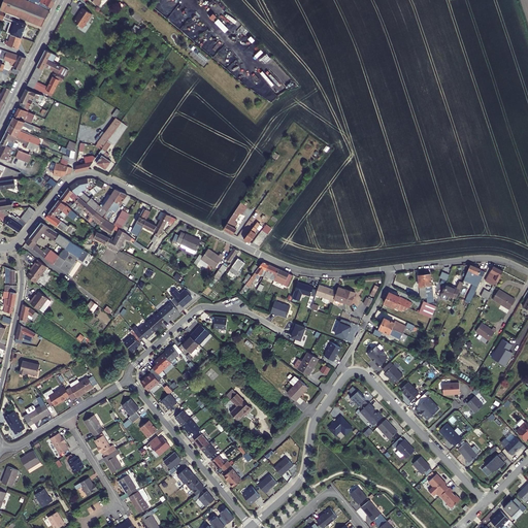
[(42,27),(52,7),(40,1),(38,5),(26,0),(3,0),(0,8),(0,9),(0,10),(20,18),(42,27)]
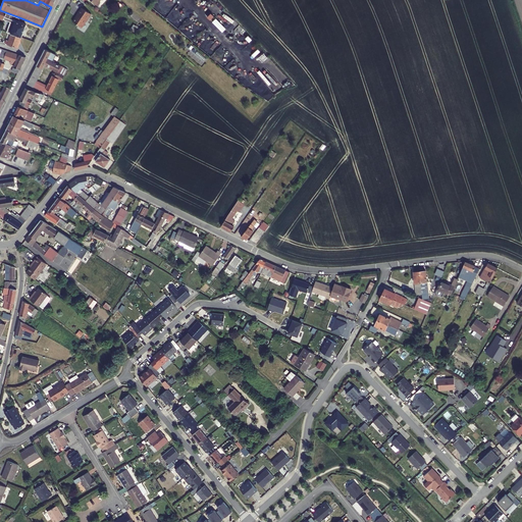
[(80,13),(75,20),(84,27),(94,12),(84,6),(80,13)]
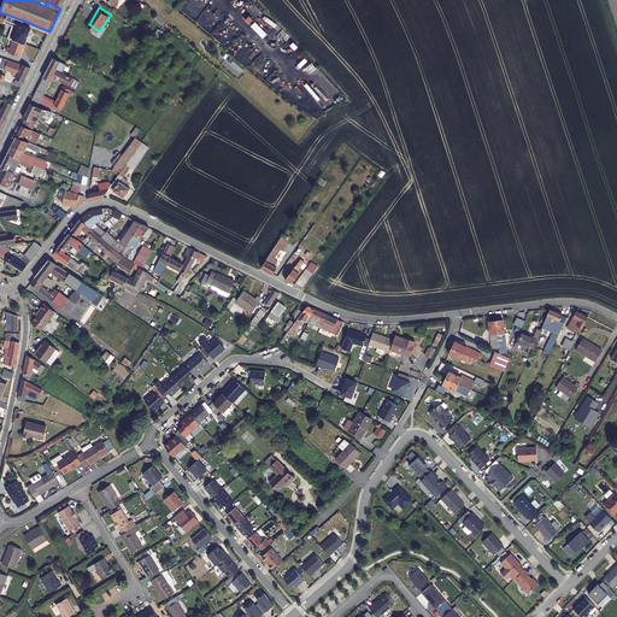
[(22,25),(23,21),(0,12),(0,13),(0,21),(5,23),(6,21),(13,23),(13,27),(9,39),(13,40),(25,45),(31,29),(22,25)]
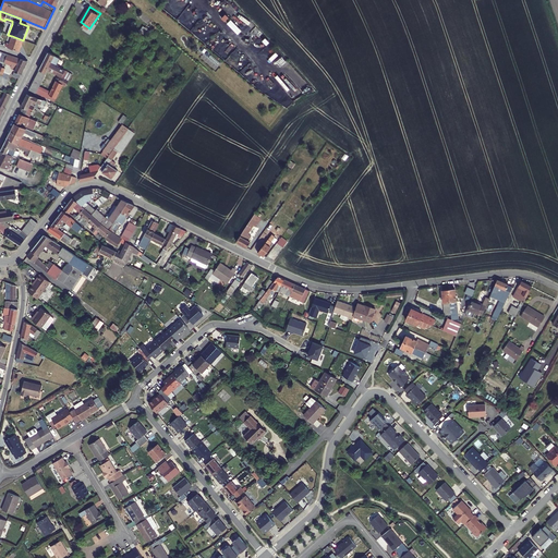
[(239,35),(242,32),(232,21),(228,24),(239,35)]
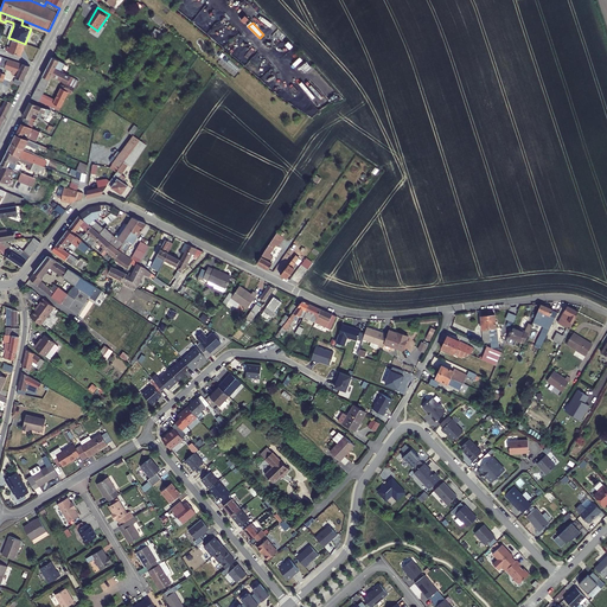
[(23,50),(25,44),(13,39),(11,45),(23,50)]
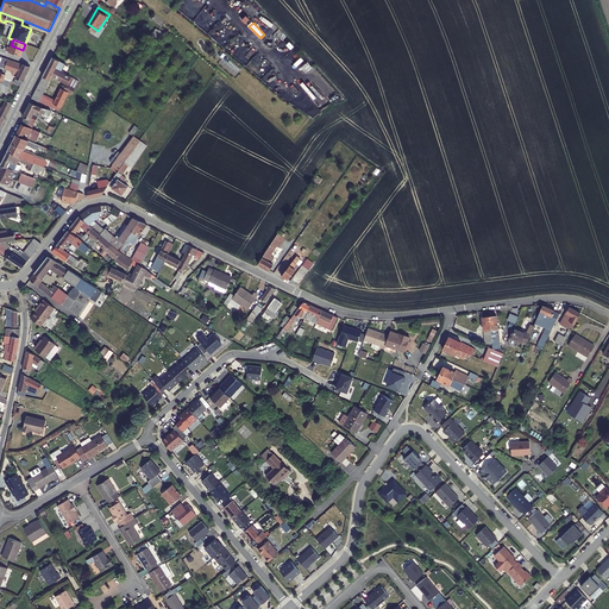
[(20,56),(23,50),(11,45),(11,48),(7,46),(6,51),(20,56)]
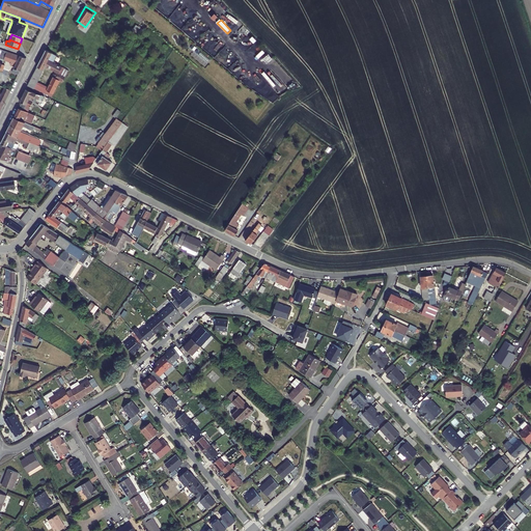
[(26,58),(0,49),(0,59),(1,60),(1,58),(11,62),(10,64),(15,66),(11,73),(18,75),(26,58)]
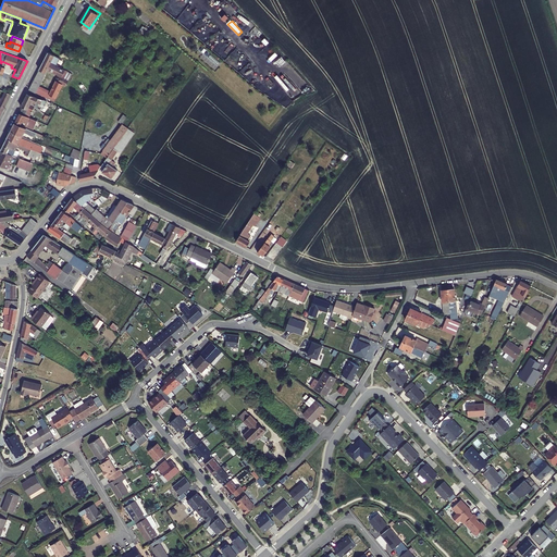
[(65,84),(69,86),(74,73),(59,65),(62,58),(51,51),(32,88),(50,98),(51,95),(58,98),(65,84)]
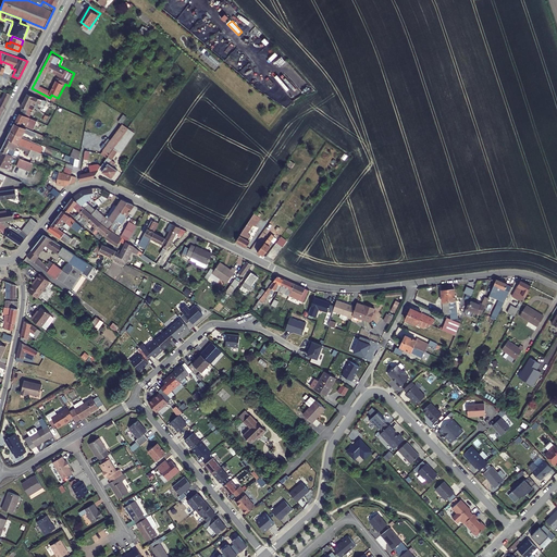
[(0,116),(11,94),(0,89),(0,116)]
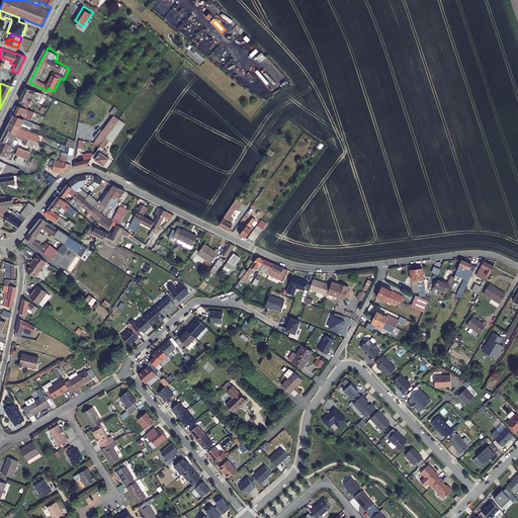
[(38,91),(28,86),(25,91),(31,94),(35,97),(36,94),(44,97),(42,98),(50,101),(53,96),(44,92),(38,91)]
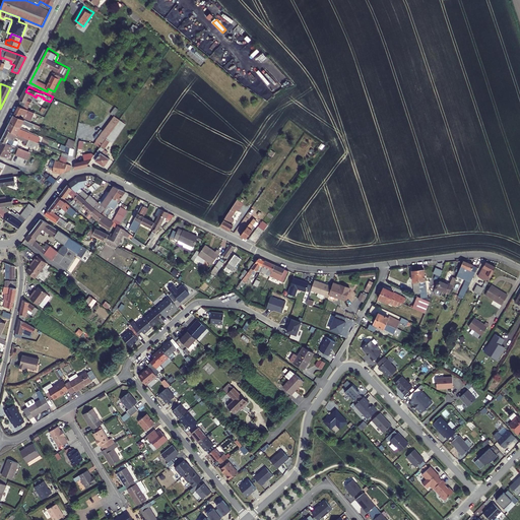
[(30,108),(36,98),(31,94),(25,91),(22,99),(23,100),(21,104),(30,108)]
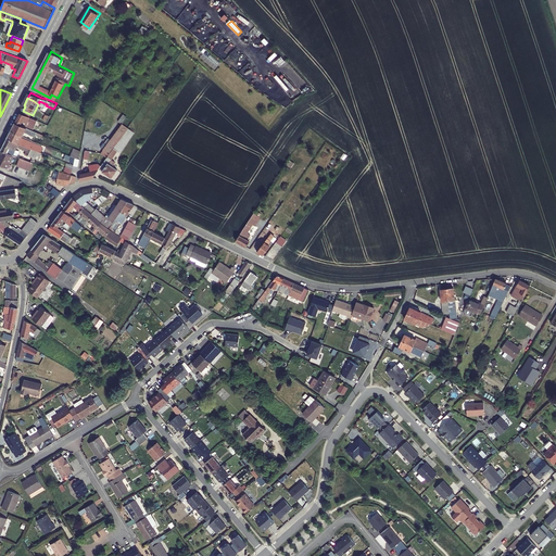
[(39,119),(22,112),(19,121),(35,128),(39,119)]
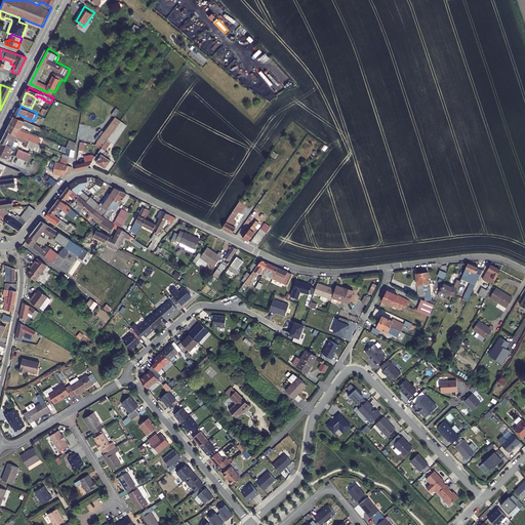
[(16,115),(12,123),(24,128),(26,124),(34,128),(34,126),(42,130),(43,127),(42,126),(16,115)]
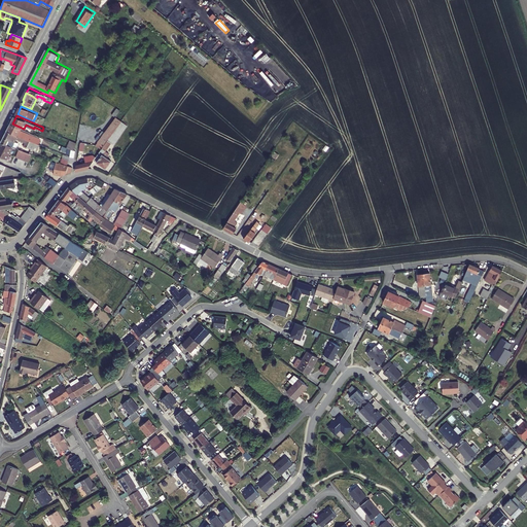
[(124,120),(118,116),(99,144),(104,148),(124,120)]
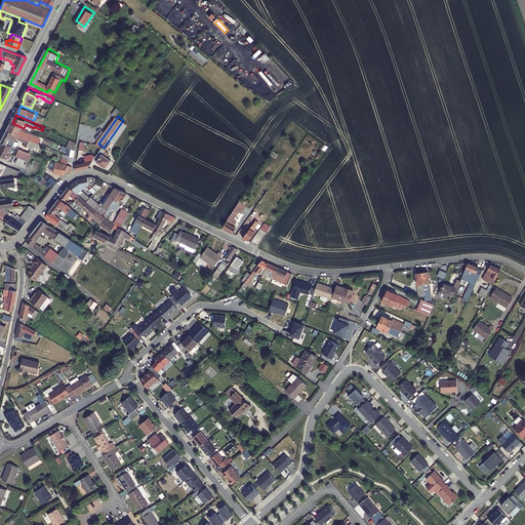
[(130,124),(123,120),(104,148),(97,157),(96,159),(108,167),(114,159),(109,156),(112,153),(108,150),(113,142),(117,144),(130,124)]
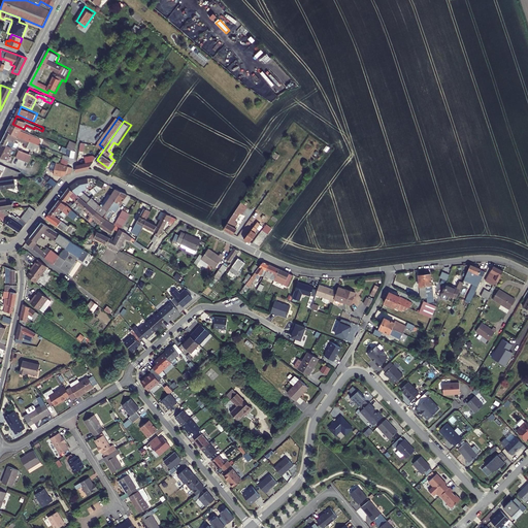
[(83,123),(78,141),(87,143),(91,125),(83,123)]
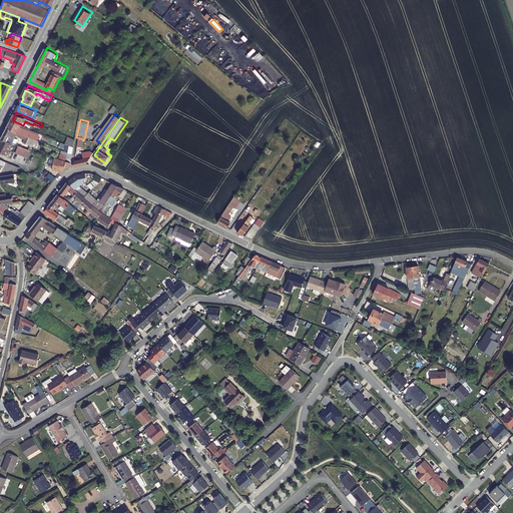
[(23,125),(12,120),(9,126),(33,137),(34,134),(35,130),(23,125)]
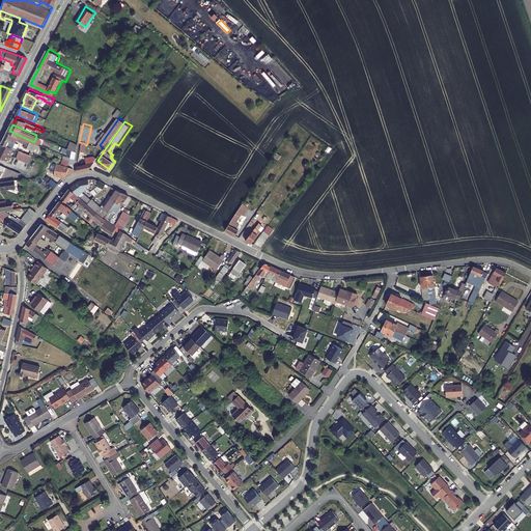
[(34,142),(9,131),(4,142),(16,147),(19,139),(28,143),(27,145),(39,151),(42,145),(39,144),(34,142)]
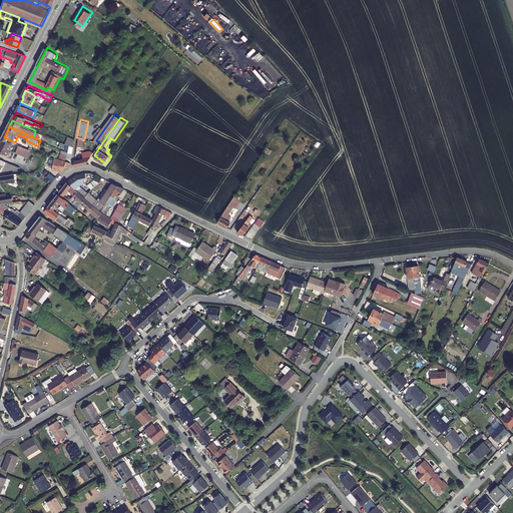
[(77,138),(71,136),(68,143),(74,146),(77,138)]
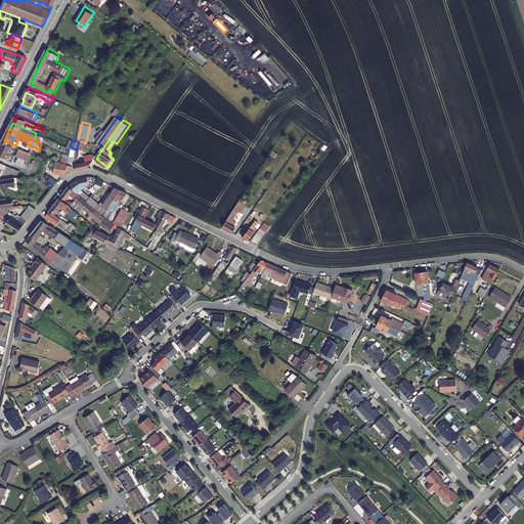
[(15,145),(4,140),(1,145),(2,146),(1,148),(0,147),(0,154),(8,159),(15,145)]
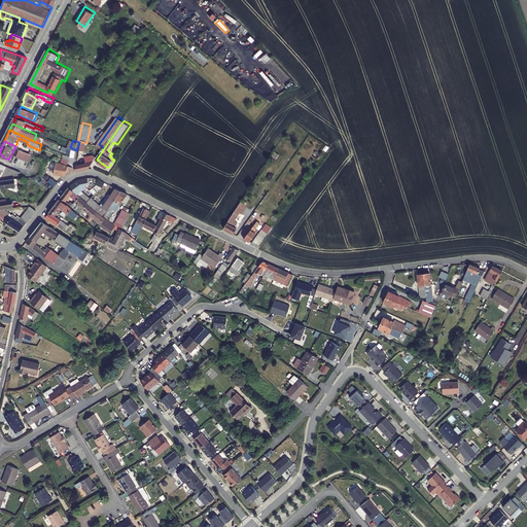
[(34,153),(22,148),(19,155),(31,161),(34,153)]
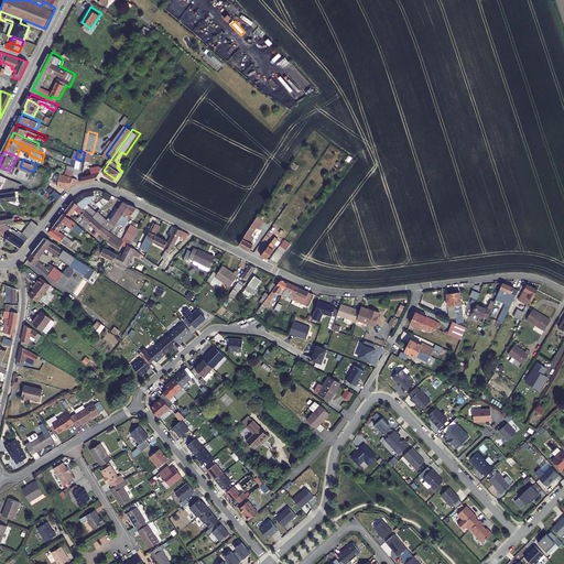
[(77,167),(71,164),(69,169),(71,169),(68,172),(75,174),(78,167),(77,167)]
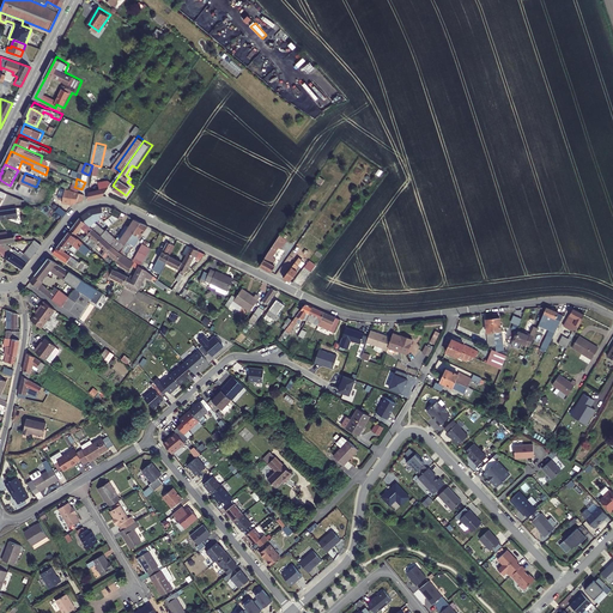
[(108,188),(92,190),(91,199),(105,195),(113,186),(114,183),(110,181),(108,186),(108,188)]
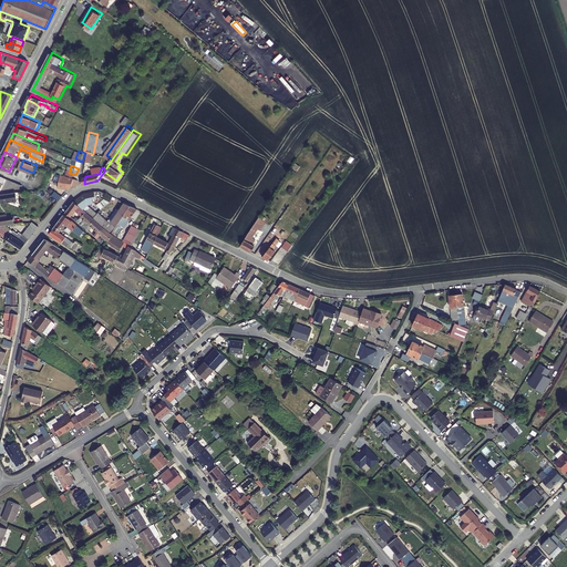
[(76,178),(58,173),(57,179),(61,181),(60,186),(70,188),(74,187),(76,178)]
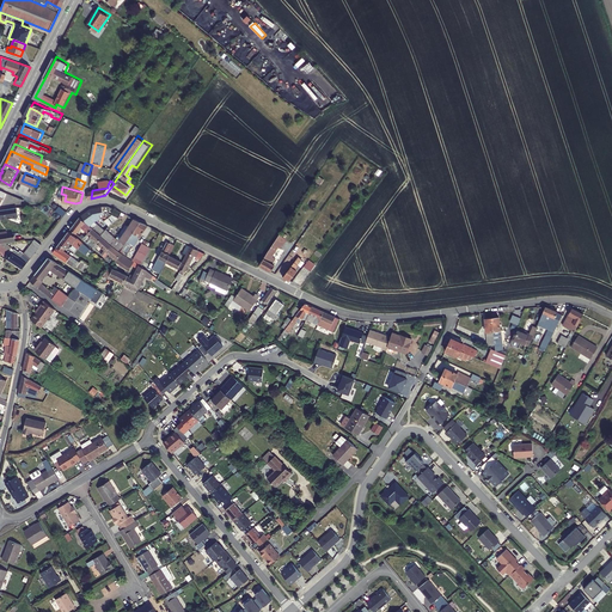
[(18,196),(13,207),(24,206),(26,200),(18,196)]
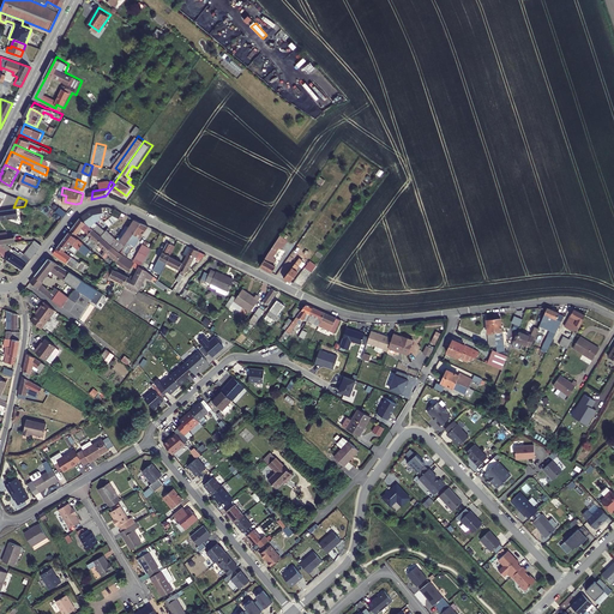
[(18,208),(0,210),(0,218),(19,216),(18,208)]
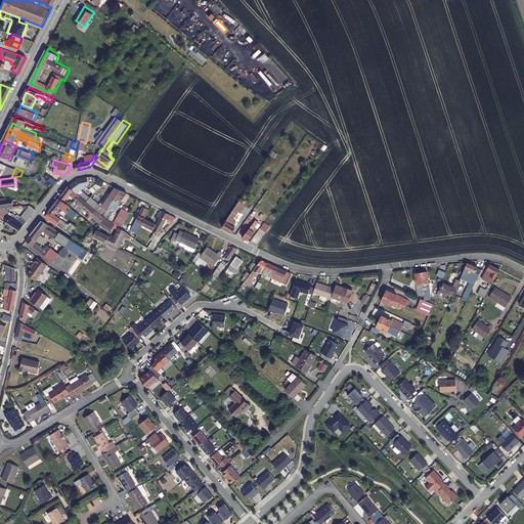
[(91,203),(92,200),(82,191),(87,187),(85,184),(87,183),(88,183),(89,183),(91,183),(92,183),(94,183),(101,187),(104,182),(98,179),(92,177),(87,177),(77,180),(71,185),(75,189),(91,203)]
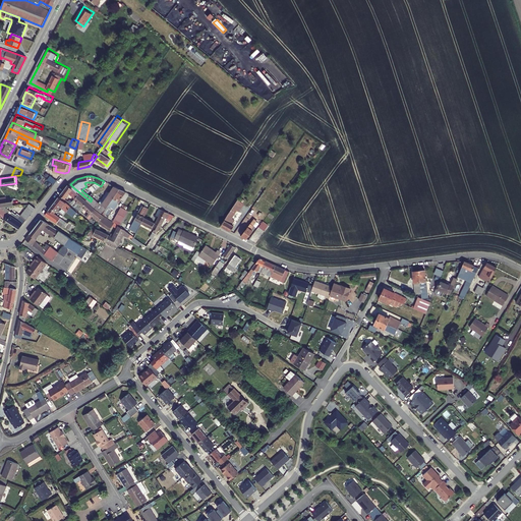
[(54,185),(56,182),(50,177),(48,180),(54,185)]
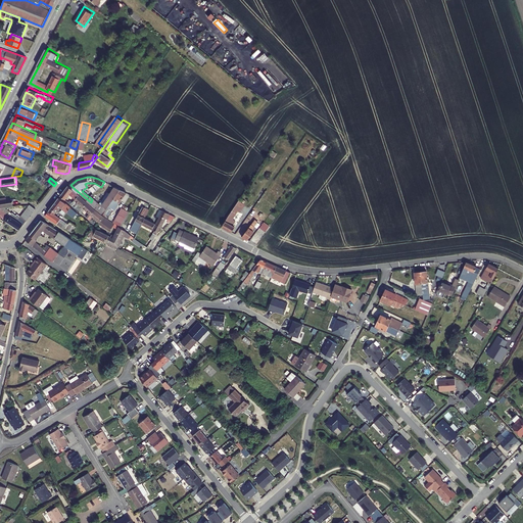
[(61,196),(65,200),(70,195),(76,199),(80,196),(68,187),(61,196)]
